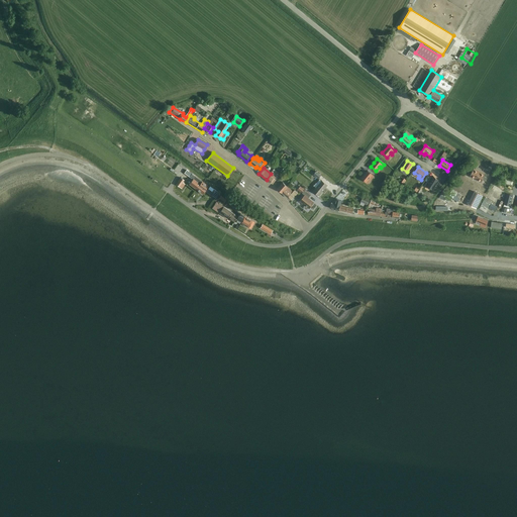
[(484,181),(485,180),(486,179),(486,178),(484,177),(485,174),(474,169),(470,176),(481,182),(483,180),(484,181)]
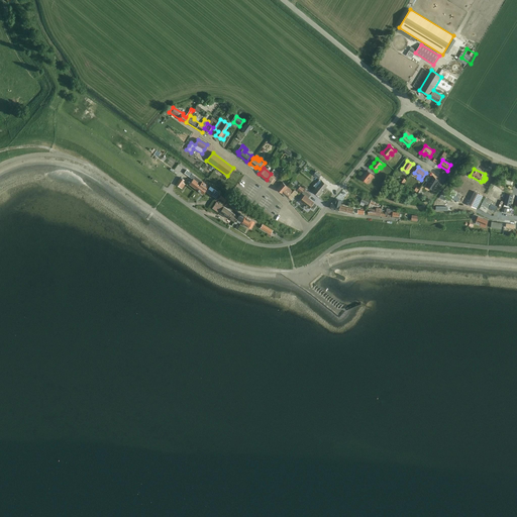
[(186,170),(184,173),(190,177),(193,180),(189,184),(196,189),(202,181),(192,174),(186,170)]
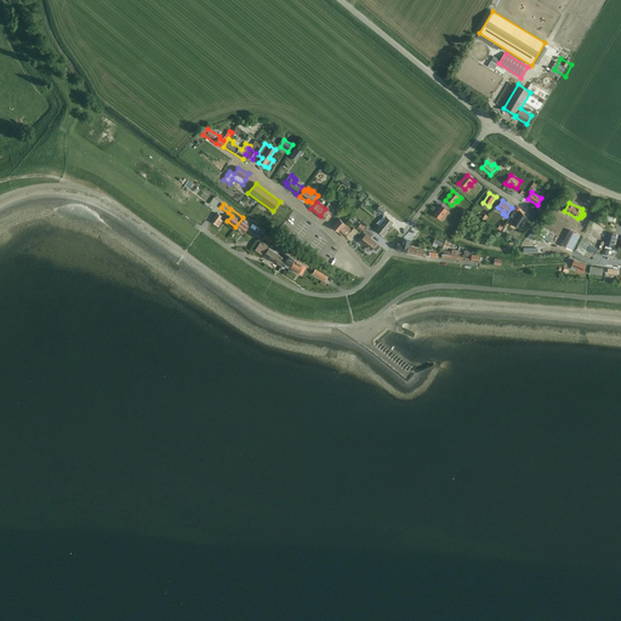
[(442,205),(438,209),(434,214),(440,220),(444,214),(446,216),(449,211),(442,205)]
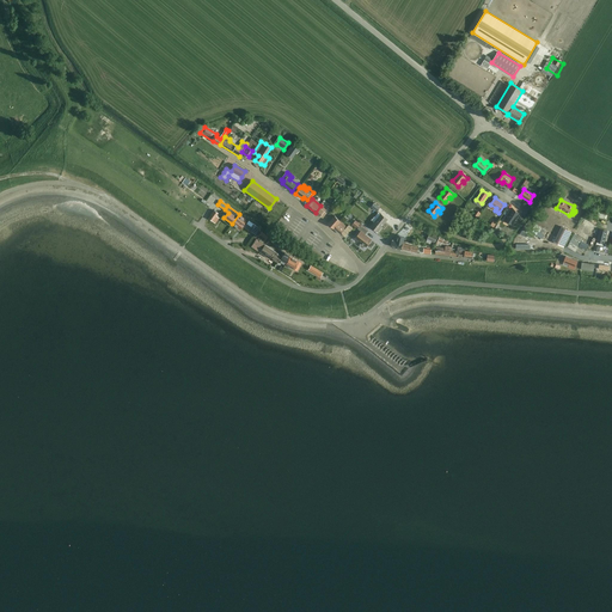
[(316,213),(323,218),(326,213),(329,210),(328,209),(326,210),(320,206),(316,213)]
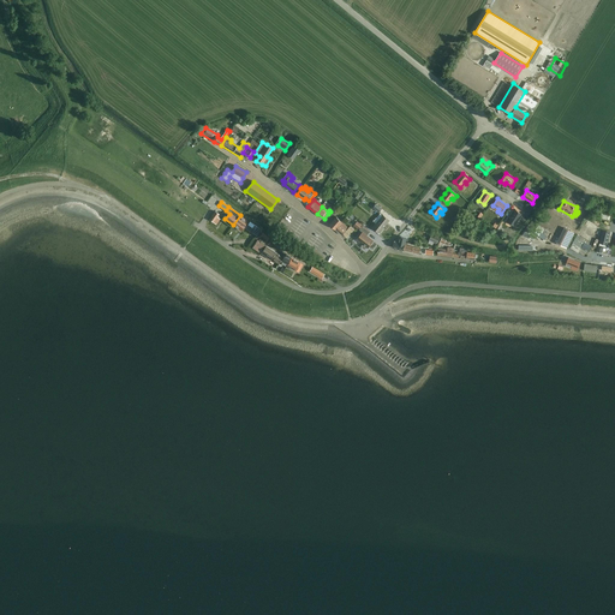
[(240,215),(233,225),(240,231),(245,225),(248,221),(240,215)]
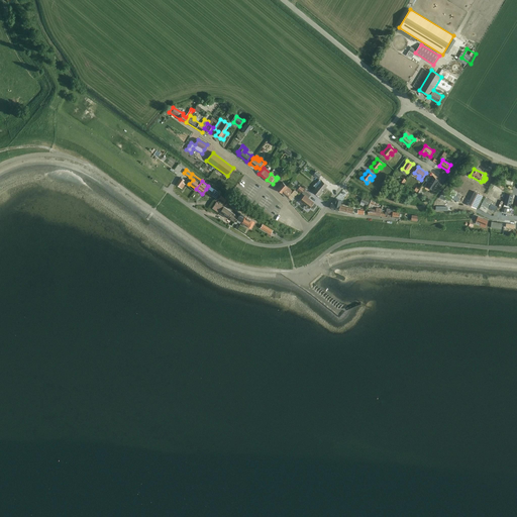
[(289,185),(295,190),(298,186),(292,181),(289,185)]
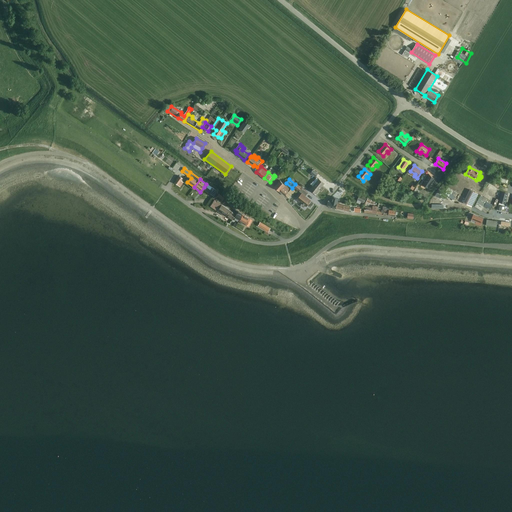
[(318,191),(324,183),(318,179),(310,190),(316,194),(319,191),(318,191)]
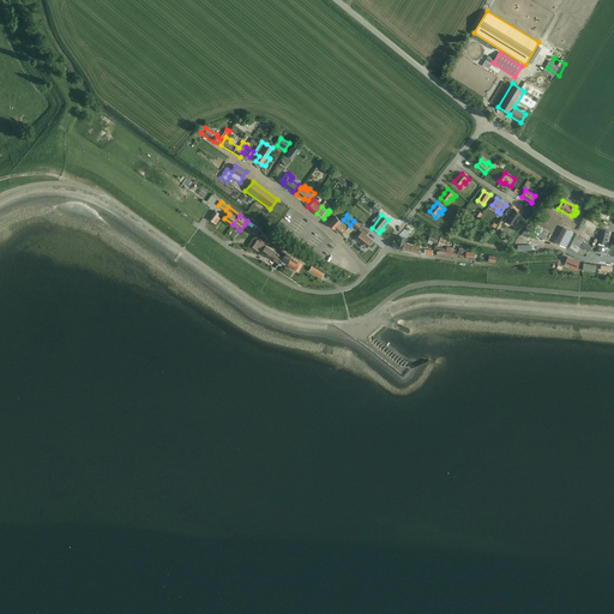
[(342,235),(343,234),(345,230),(348,228),(336,217),(330,224),(342,235)]
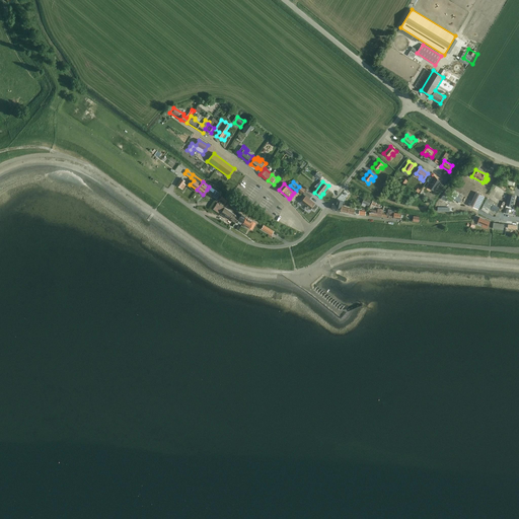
[(296,191),(294,193),(292,195),(290,198),(293,201),(299,194),(296,191)]
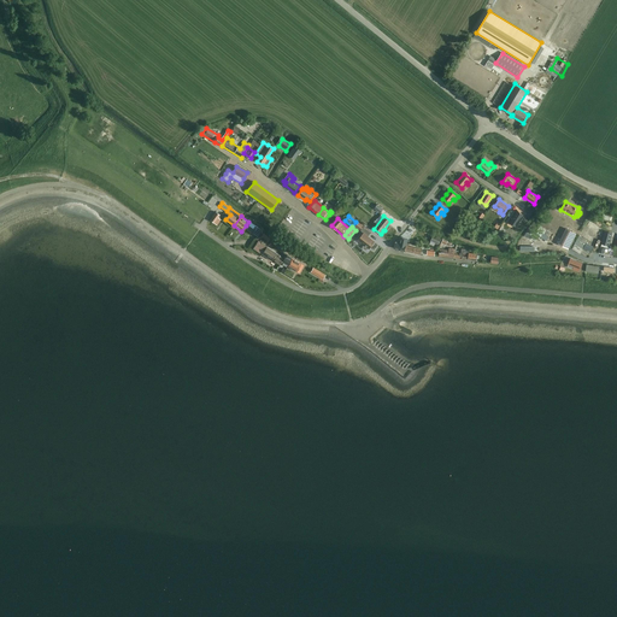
[(368,236),(371,233),(364,227),(360,230),(364,233),(358,240),(364,245),(363,247),(363,248),(365,250),(366,250),(368,248),(369,250),(375,242),(368,236)]
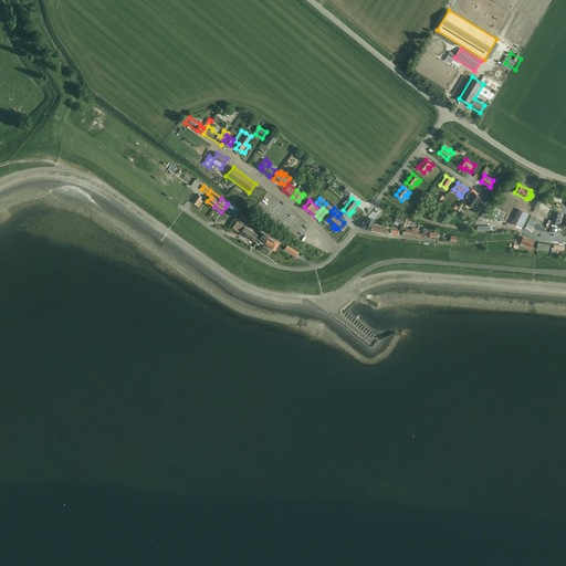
[(528,215),(520,210),(512,223),(521,229),(528,215)]
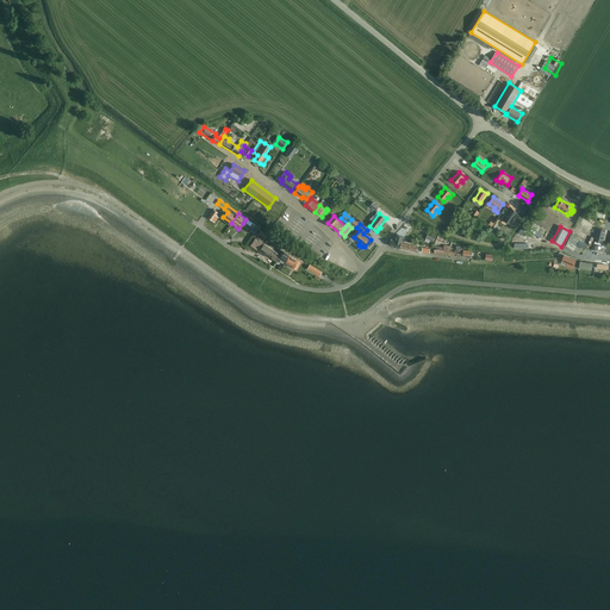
[(598,229),(595,240),(599,241),(602,242),(604,230),(598,229)]
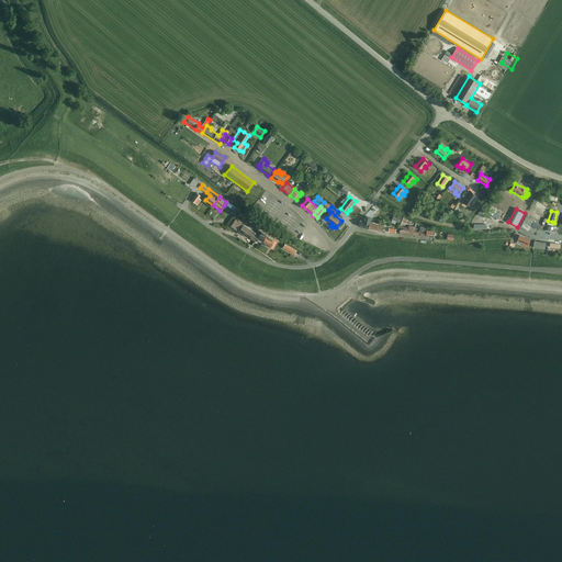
[(360,222),(359,227),(369,229),(370,224),(372,217),(366,216),(366,220),(362,218),(360,222)]
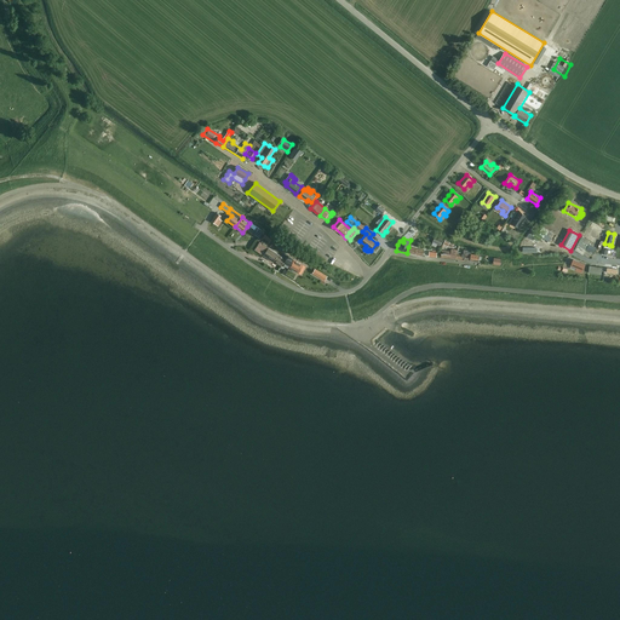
[(591,258),(597,248),(581,240),(575,250),(591,258)]
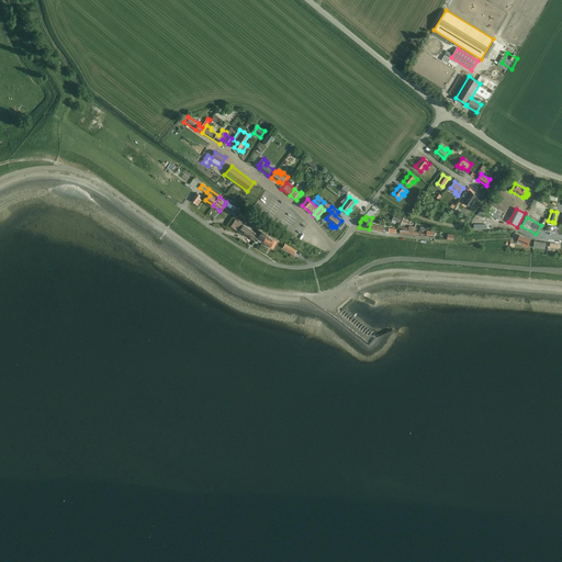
[(235,220),(231,226),(247,237),(248,236),(255,240),(255,239),(258,235),(235,220)]
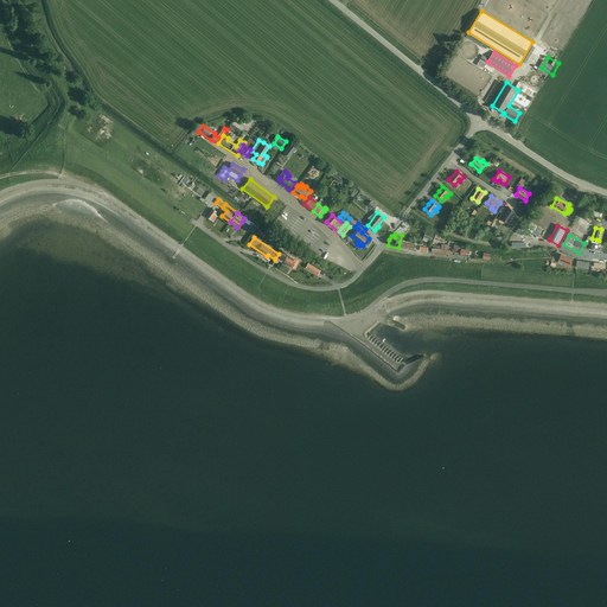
[(415,246),(400,242),(398,248),(414,251),(415,246)]
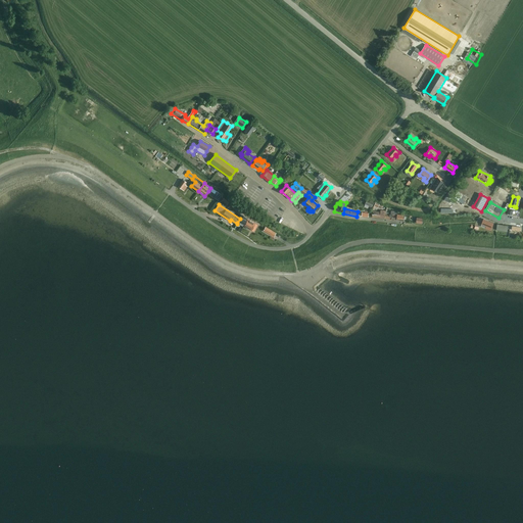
[(385,214),(385,219),(396,220),(397,215),(397,211),(398,211),(398,210),(396,210),(390,209),(390,211),(392,211),(392,212),(388,212),(388,211),(386,210),(386,211),(385,214)]
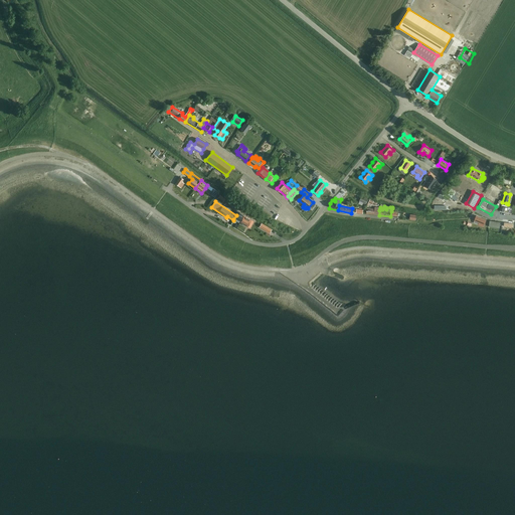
[(236,215),(233,219),(239,222),(242,217),(243,215),(238,212),(236,215)]
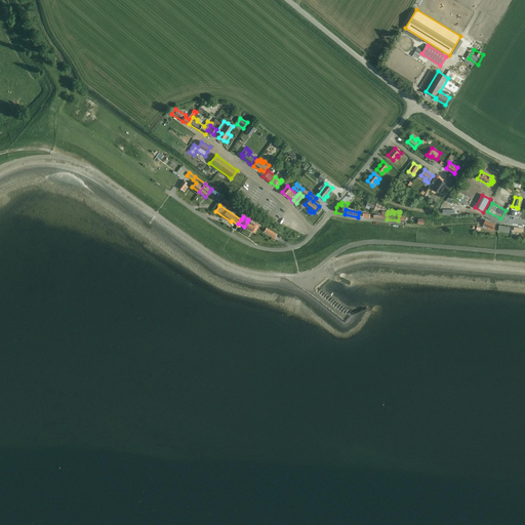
[(247,221),(244,227),(252,231),(253,228),(256,229),(258,226),(248,219),(247,221)]
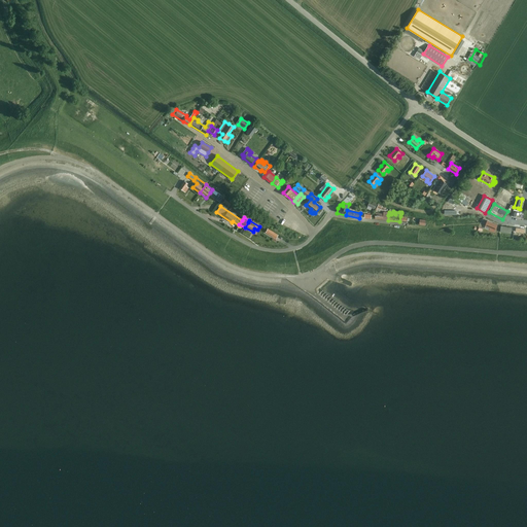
[(494,232),(497,224),(487,220),(485,225),(490,227),(489,230),(494,232)]
